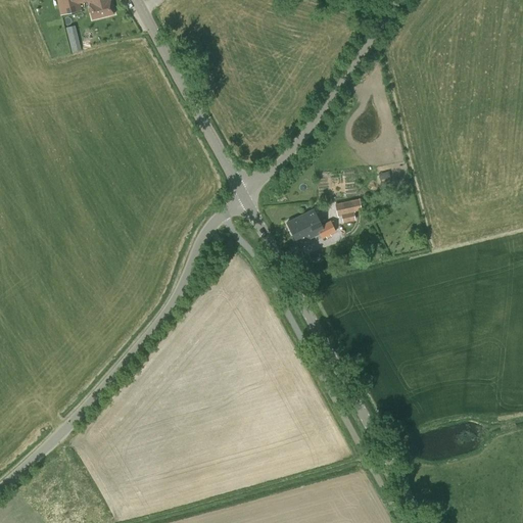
[(86,0),(88,4),(92,19),(114,14),(110,0),(86,0)]
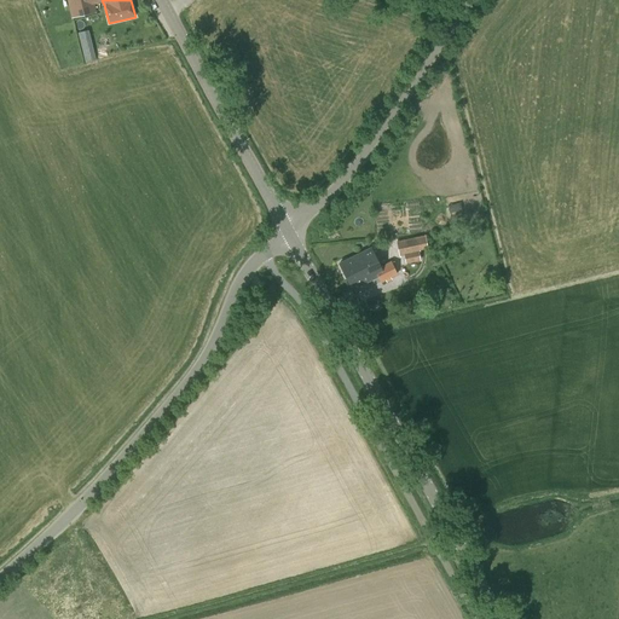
[(93,3),(69,9),(71,17),(96,12),(93,3)]
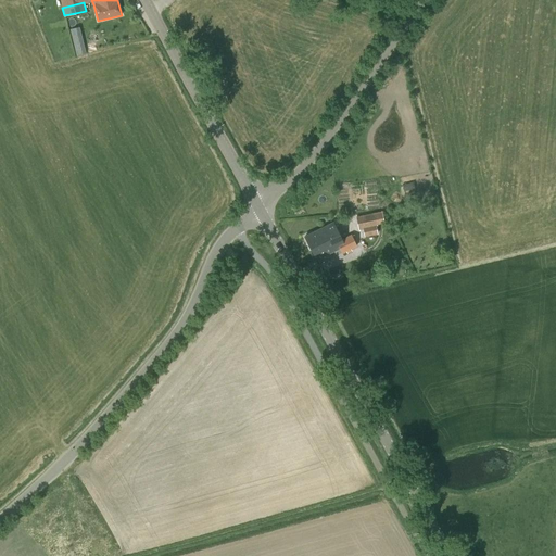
[(79,32),(71,34),(75,48),(84,46),(79,32)]
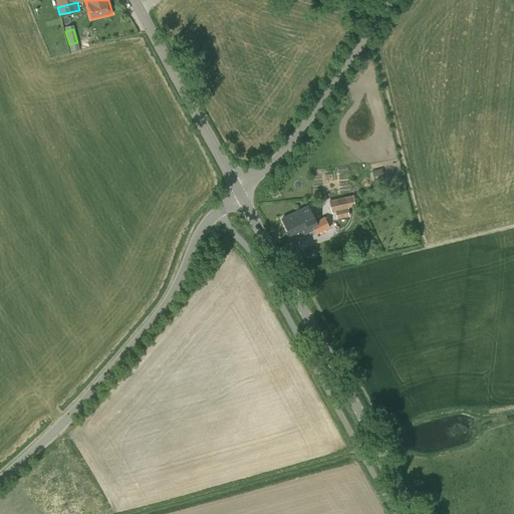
[(331,213),(335,212),(336,217),(349,215),(348,210),(348,209),(348,208),(355,207),(353,196),(328,201),(331,213)]
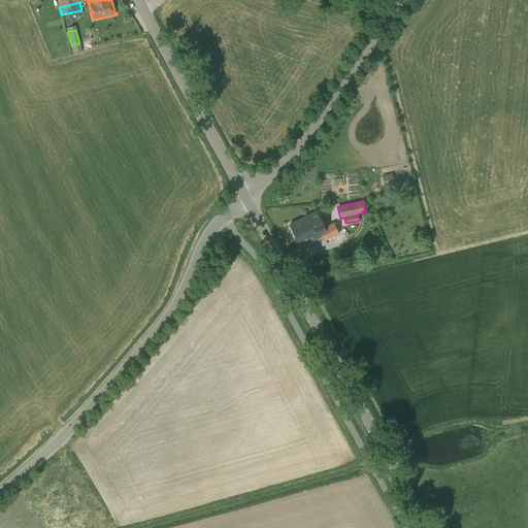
[(338,233),(333,223),(323,228),(315,211),(289,225),(300,246),(322,235),(325,240),(328,238),(329,240),(334,238),(333,236),(338,233)]
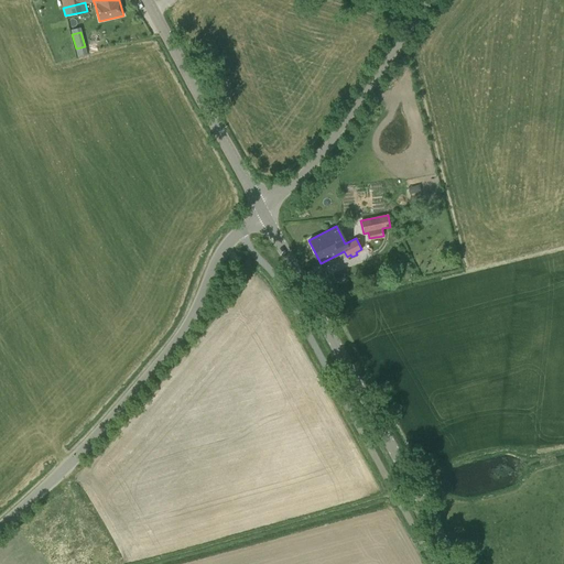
All buildings are outlined.
